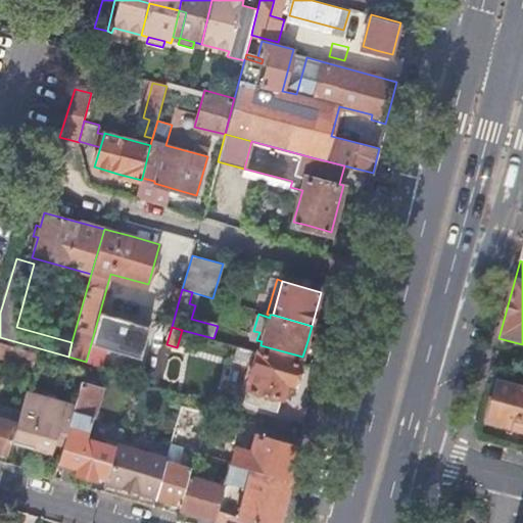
[(38,354),(0,343),(0,357),(34,368),(38,354)]
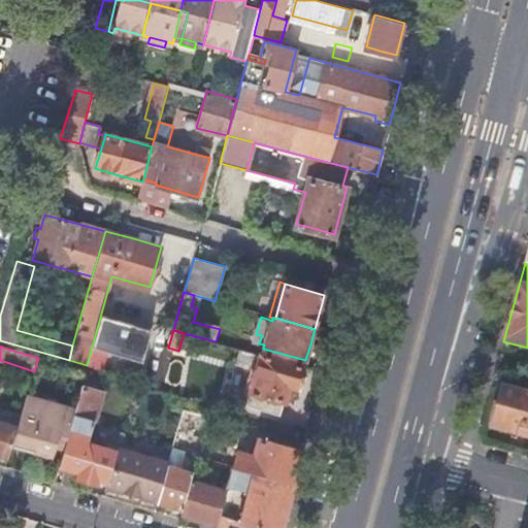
[(297,388),(303,366),(262,355),(246,406),(281,416),(285,403),(290,386),(297,388)]
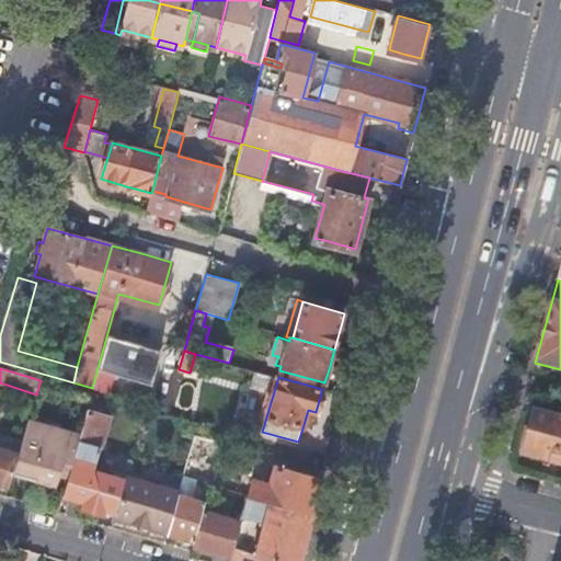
[(80,436),(80,439),(71,469),(68,478),(63,497),(69,500),(65,515),(81,519),(83,510),(103,515),(105,510),(115,513),(124,480),(94,471),(110,418),(88,411),(80,436)]
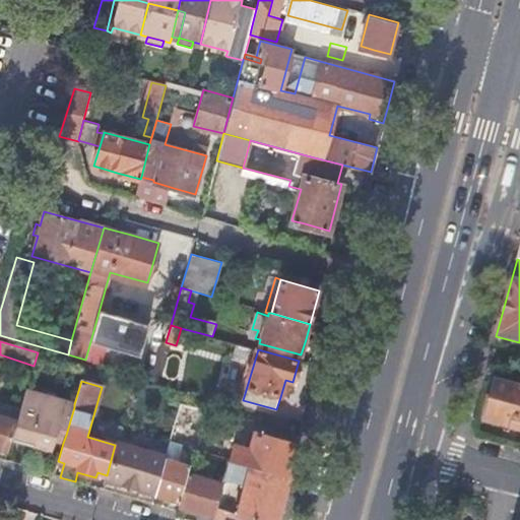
[(519,431),(519,388),(494,382),(483,421),(519,431)]
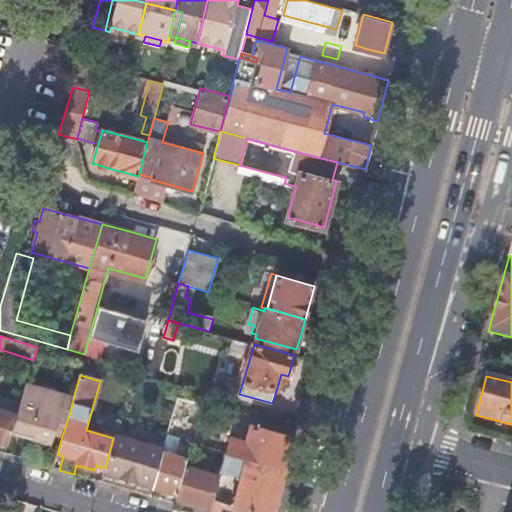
[(26,385),(17,415),(12,432),(28,437),(44,442),(52,444),(55,434),(62,436),(65,428),(73,401),(73,398),(26,385)]
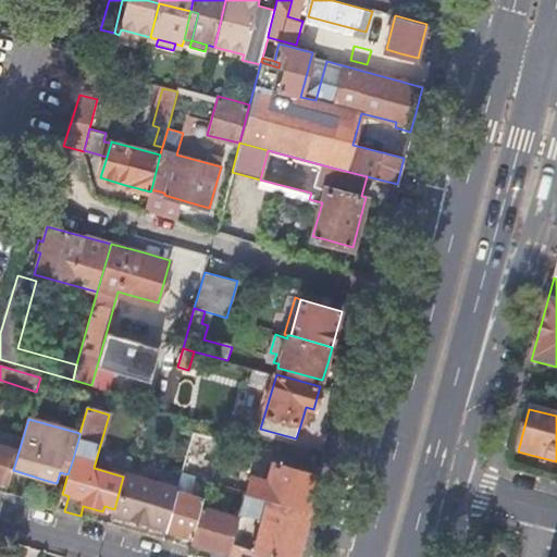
[(211,482),(224,440),(193,432),(181,474),(197,479),(208,482),(211,482)]
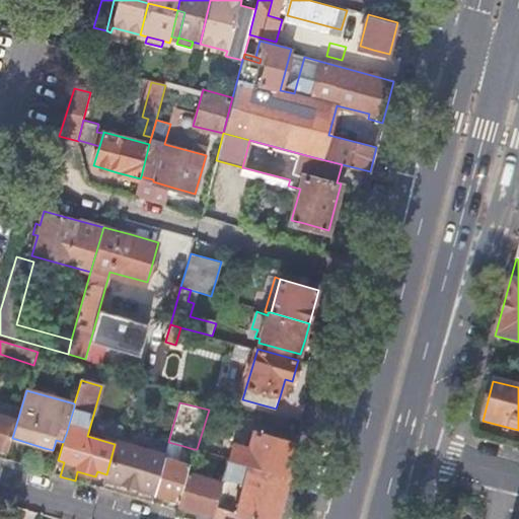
[(17,421),(0,416),(0,449),(8,451),(12,438),(17,421)]
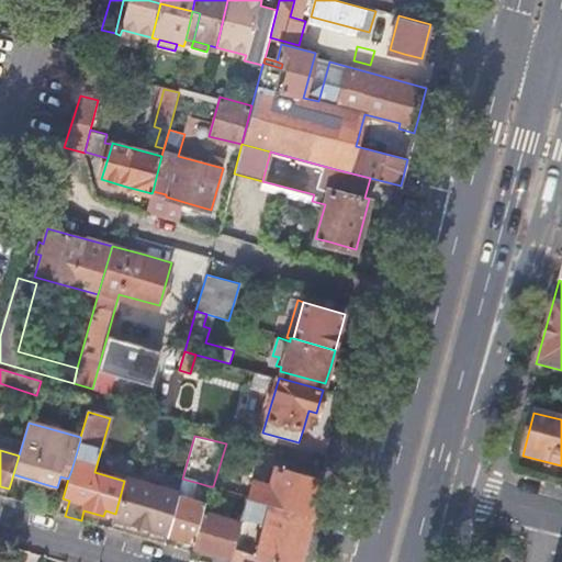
[(317,498),(322,481),(276,468),(270,486),(253,481),(248,497),(313,515),(317,498)]
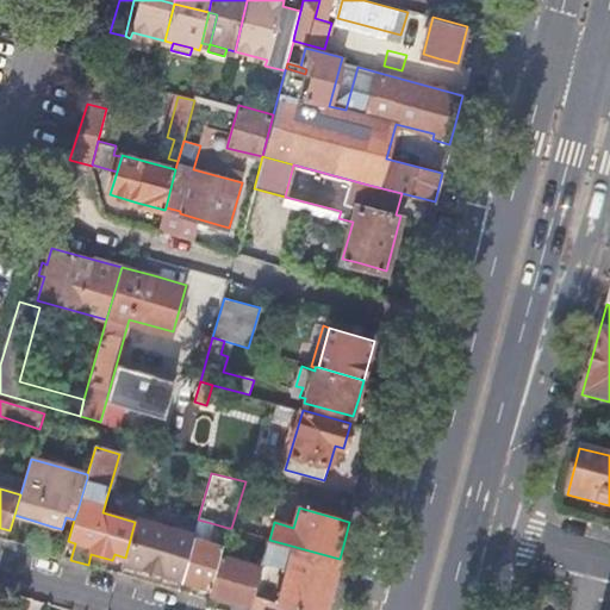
[(180,580),(192,540),(193,534),(136,518),(135,522),(125,558),(123,564),(151,572),(180,580)]
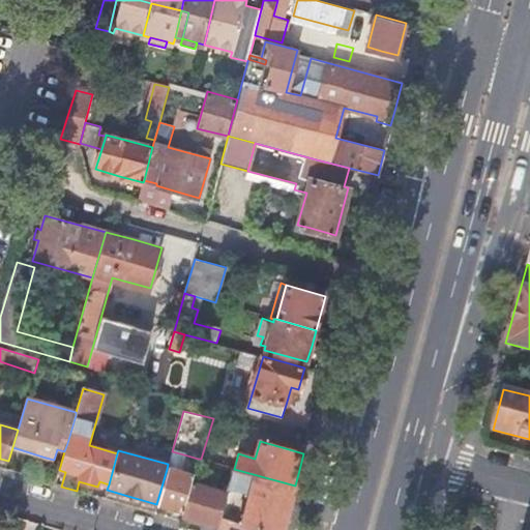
[(184,466),(187,455),(172,451),(169,461),(184,466)]
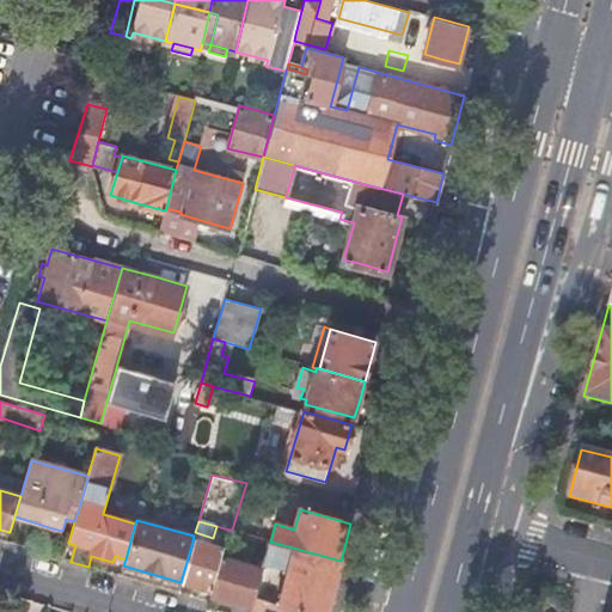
[(326,611),(332,591),(341,561),(270,542),(268,540),(261,563),(288,571),(286,582),(281,581),(279,591),(283,592),(280,604),(251,595),(249,607),(263,611),(326,611)]
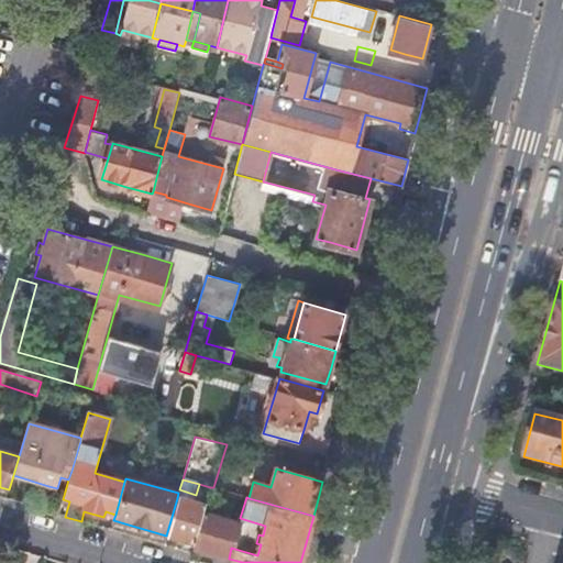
[(202,514),(205,506),(177,498),(166,536),(179,539),(194,543),(202,514)]
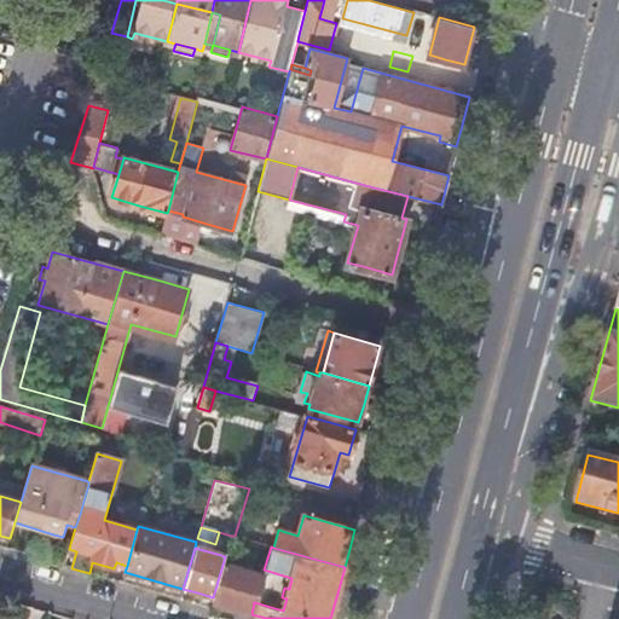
[(231,608),(252,614),(254,602),(262,576),(223,565),(213,597),(212,602),(231,608)]
